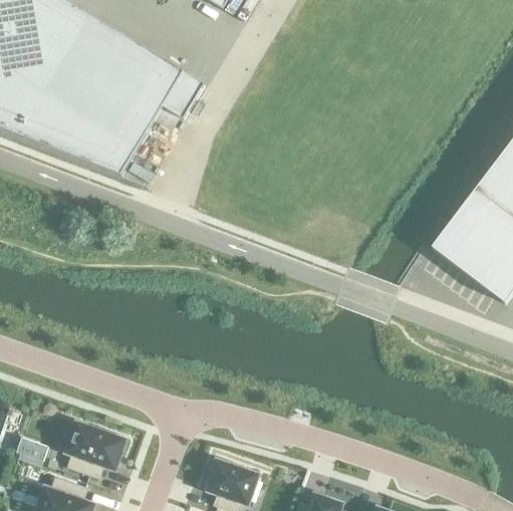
[(0,128),(120,175),(162,106),(182,118),(203,83),(65,0),(0,0),(0,128)]
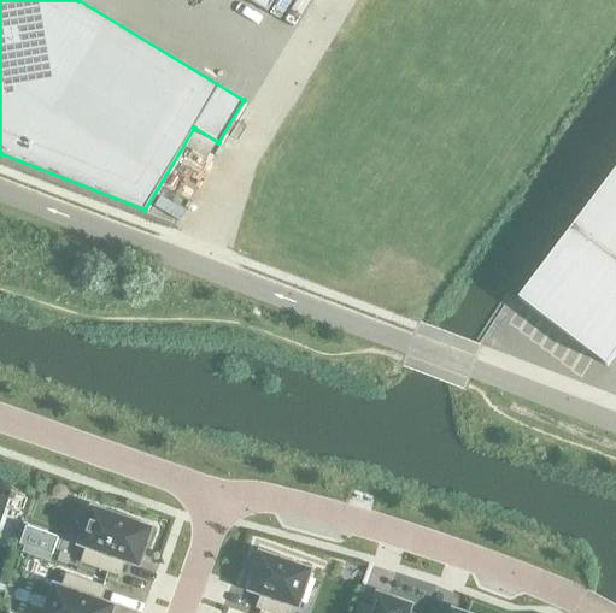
[(615,165),(517,295),(605,363),(615,347),(615,165)]
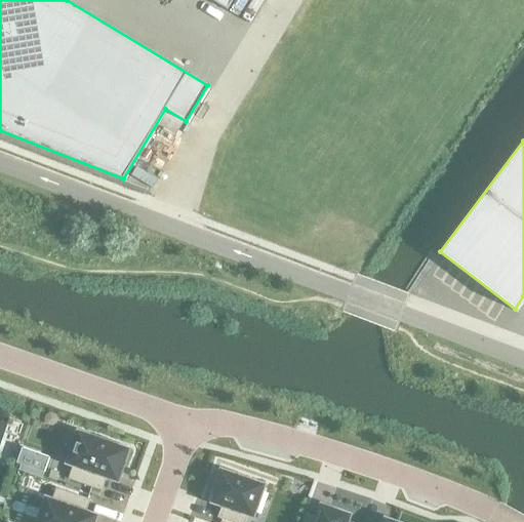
[(75,432),(65,463),(71,465),(67,477),(101,489),(105,477),(117,481),(127,451),(129,447),(76,429),(75,432)]
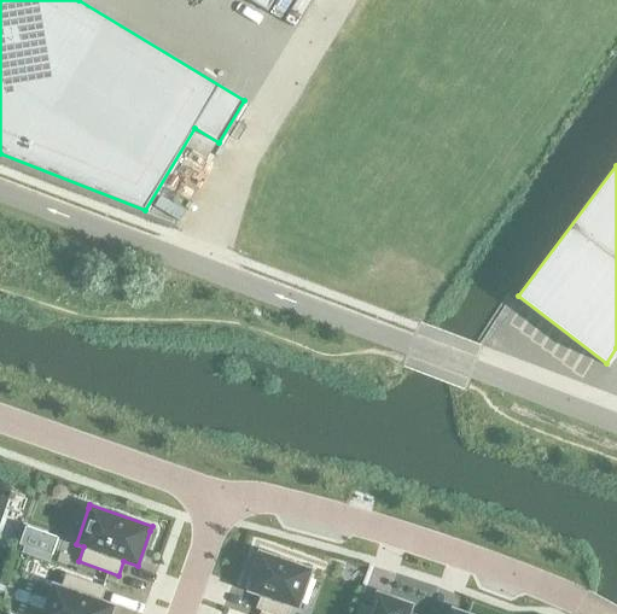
[(23,524),(17,542),(50,554),(57,536),(23,524)]
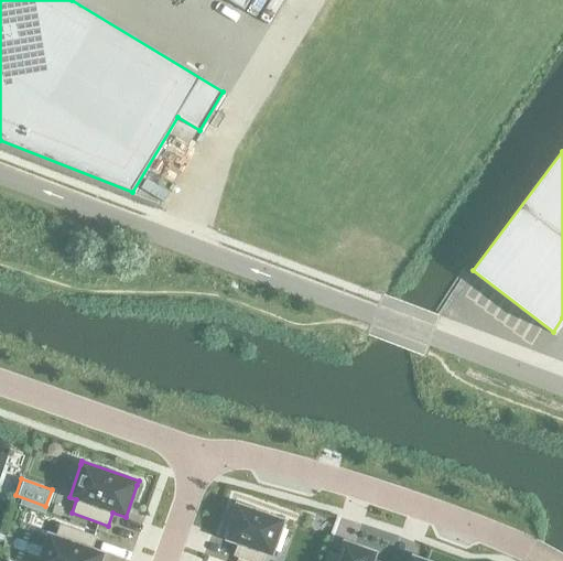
[(233,527),(228,538),(238,541),(234,553),(255,560),(260,560),(264,550),(270,551),(281,520),(264,515),(266,510),(249,505),(248,508),(237,505),(230,526),(233,527)]
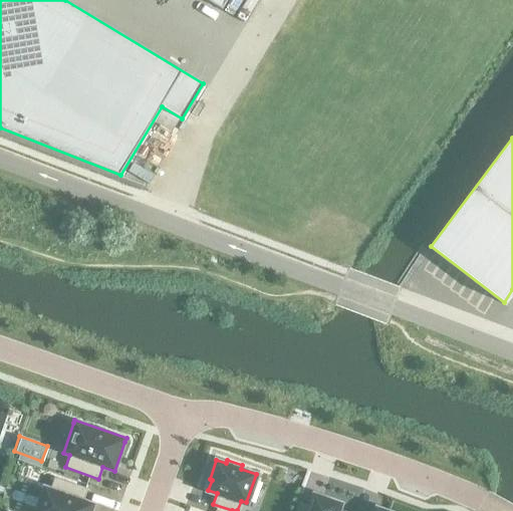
[(43,485),(33,510),(91,510),(94,503),(82,499),(86,487),(53,475),(49,487),(43,485)]
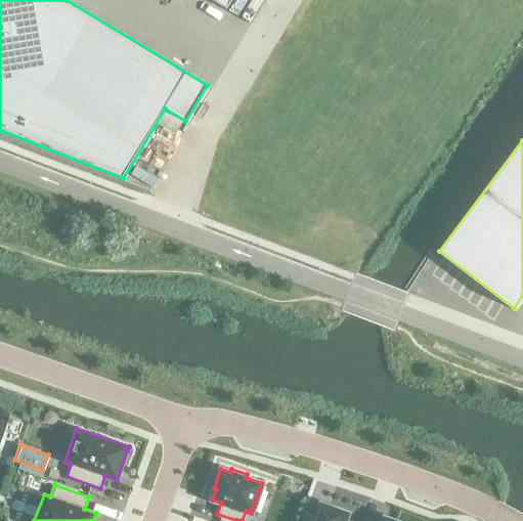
[(304,511),(300,520),(343,520),(346,513),(320,504),(316,514),(304,511)]
